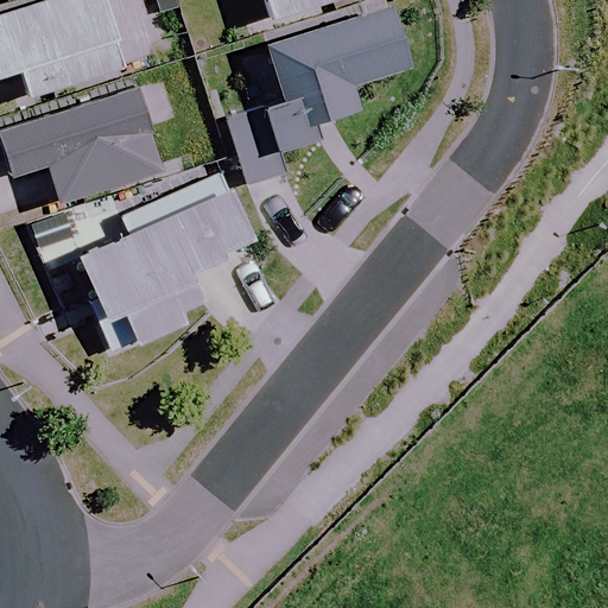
[(121,70),(101,0),(51,0),(0,14),(0,77),(19,73),(26,97),(121,70)]
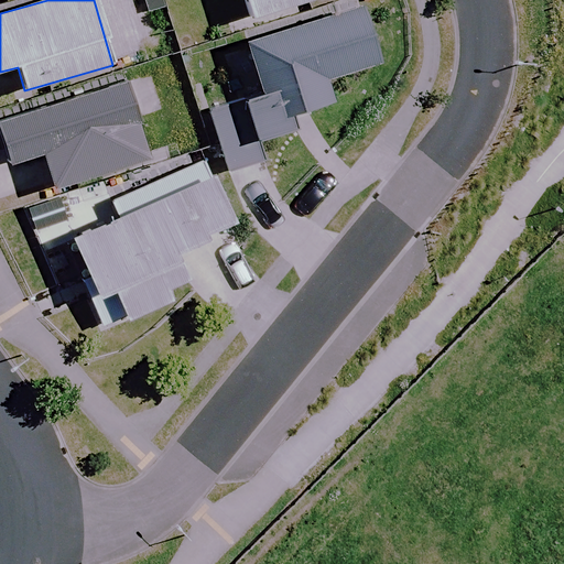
[(245,0),(251,19),(311,0),(245,0)]
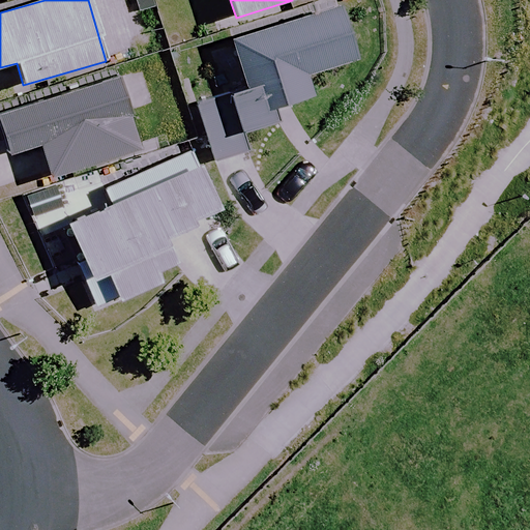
[(231,40),(233,49),(210,56),(223,96),(195,105),(213,166),(251,154),(244,136),(278,125),(272,106),(311,94),(305,77),(355,62),(339,8),(231,40)]
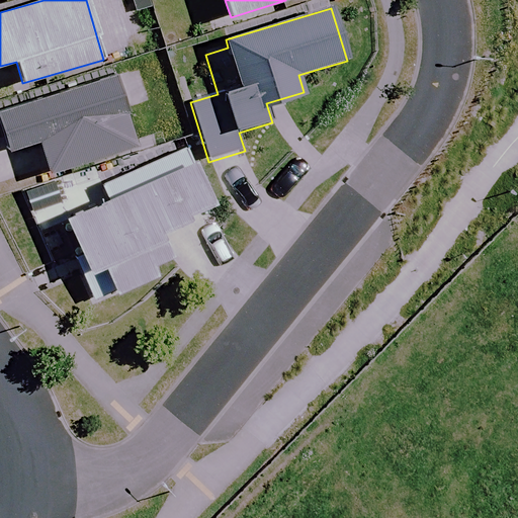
[(135,146),(111,75),(0,111),(0,120),(11,155),(39,146),(49,174),(135,146)]
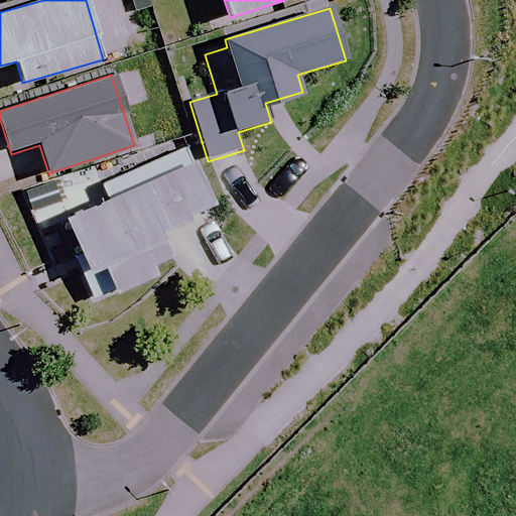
[(212,211),(188,146),(101,178),(110,203),(66,219),(95,299),(157,277),(153,264),(170,258),(160,230),(212,211)]
